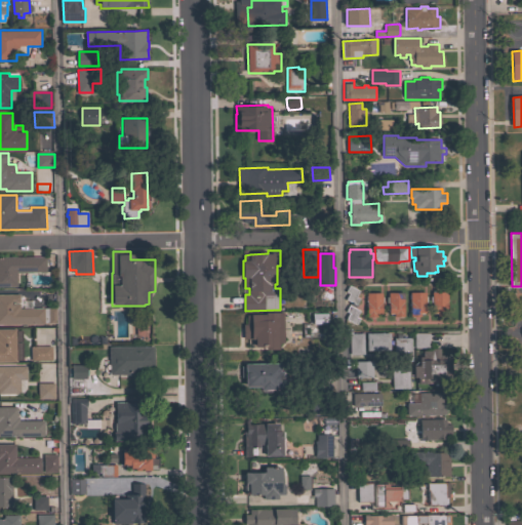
[(0,256),(47,256),(47,272),(18,272),(18,287),(0,287),(0,256)]
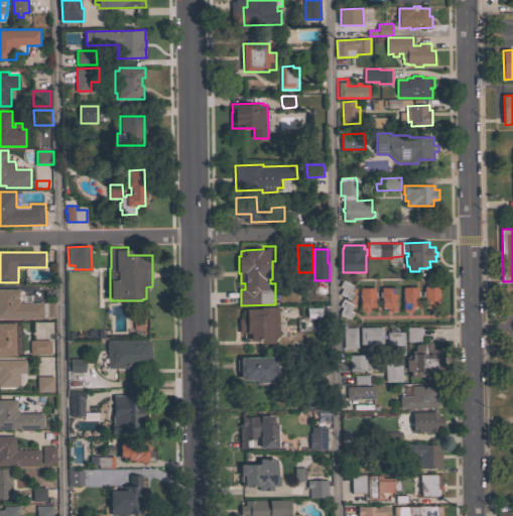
[(354,285),(351,291),(354,293),(351,298),(342,294),(345,288),(342,286),(345,280),(354,285)]
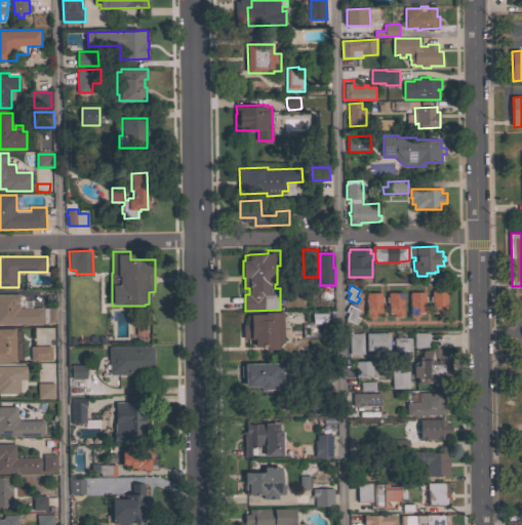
[(449,316),(439,316),(439,313),(434,313),(434,292),(449,291),(449,316)]
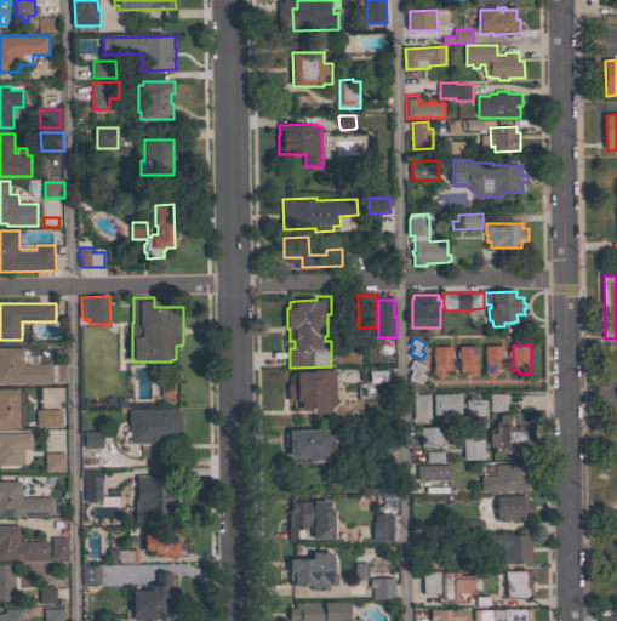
[(453,371),(447,371),(447,375),(435,375),(434,347),(452,346),(453,371)]
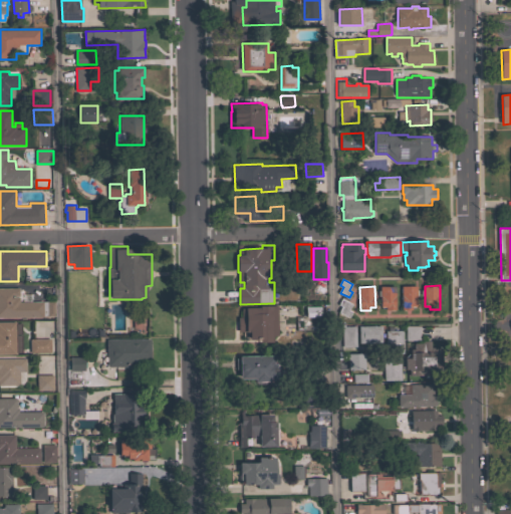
[(397,286),(397,309),(388,309),(388,307),(381,307),(381,286),(397,286)]
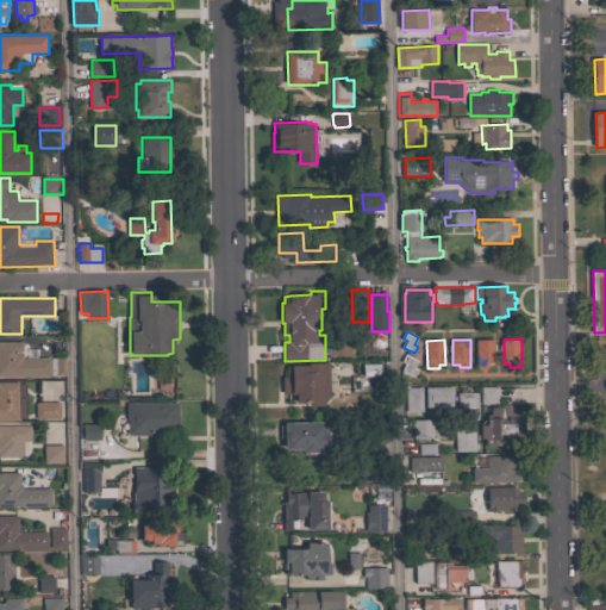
[(495,363),(489,363),(489,367),(478,367),(478,340),(495,340),(495,363)]
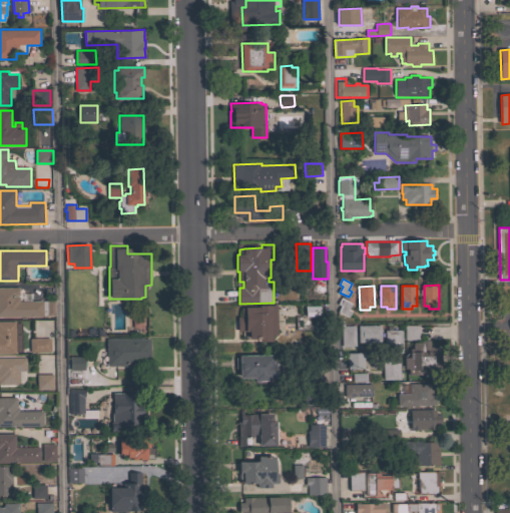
[(0,288),(20,288),(20,296),(17,296),(17,297),(20,297),(21,302),(48,302),(48,300),(56,300),(56,316),(44,316),(44,317),(0,317),(0,288)]
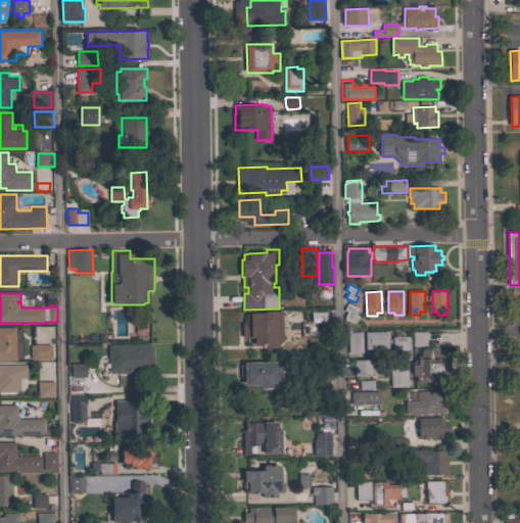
[(359,310),(356,316),(359,318),(356,323),(346,318),(349,312),(346,310),(349,303),(359,310)]
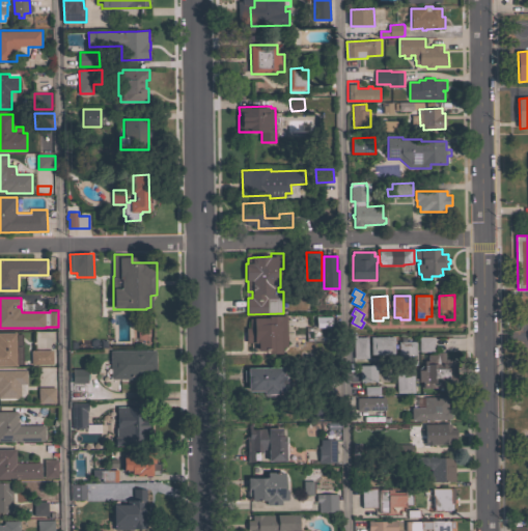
[(289,346),(283,346),(283,353),(270,354),(270,351),(258,351),(258,342),(247,342),(247,328),(251,328),(251,318),(269,317),(269,316),(288,315),(289,346)]
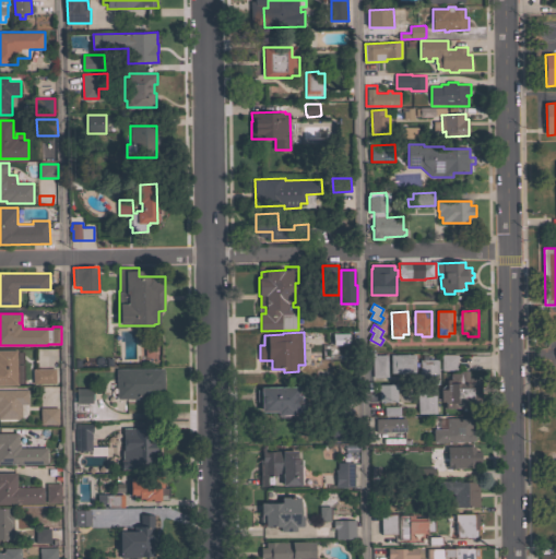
[(350,333),(350,344),(334,345),(334,334),(350,333)]
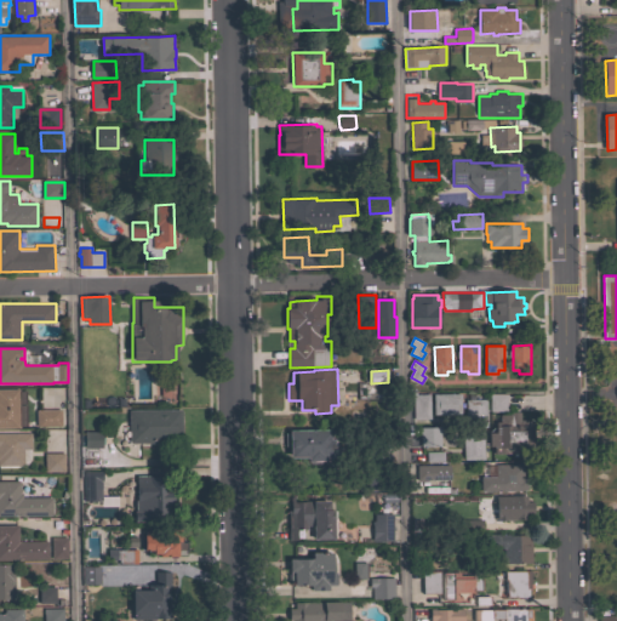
[(0,389),(21,389),(22,427),(0,427),(0,389)]
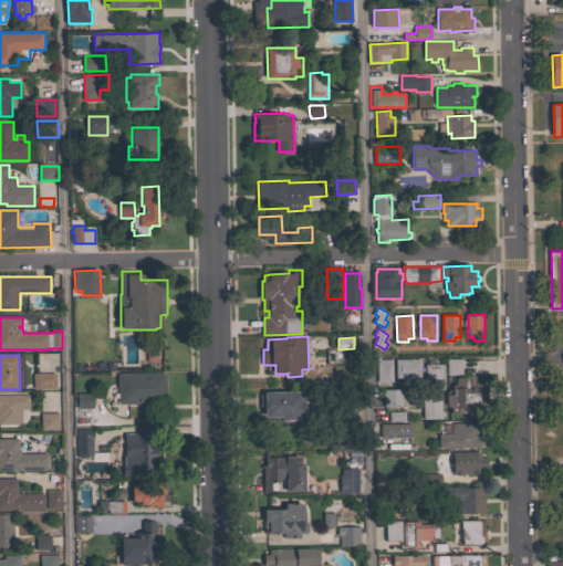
[(395,381),(379,383),(379,360),(374,360),(374,357),(382,357),(382,359),(394,359),(395,381)]
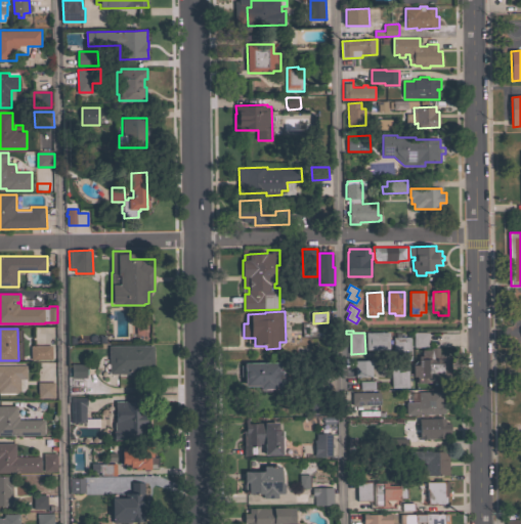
[(391,333),(391,349),(367,350),(367,333),(391,333)]
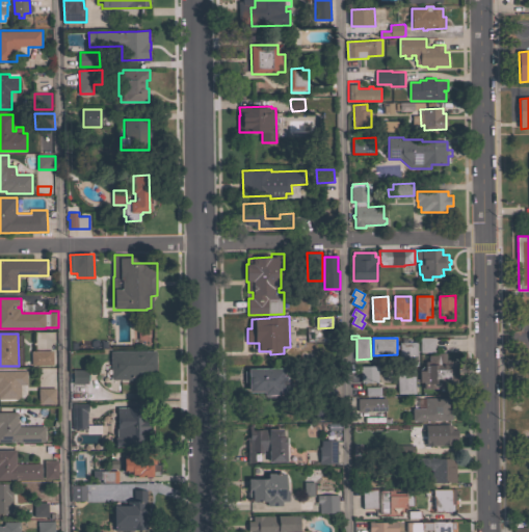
[(437,338),(437,352),(422,352),(422,338),(437,338)]
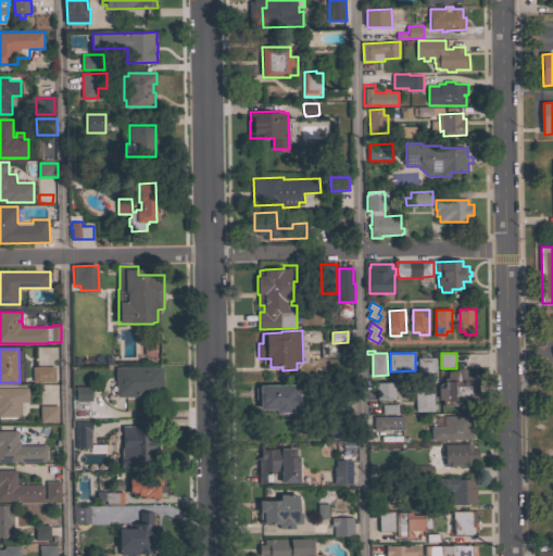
[(438,357),(438,382),(419,382),(419,373),(418,373),(418,369),(419,369),(419,357),(438,357)]
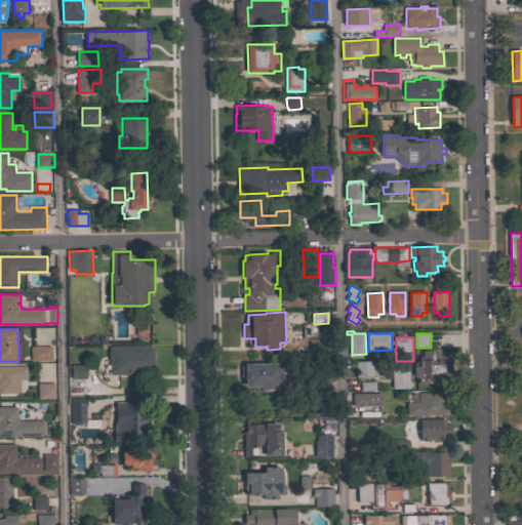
[(52,347),(53,360),(34,361),(34,347),(52,347)]
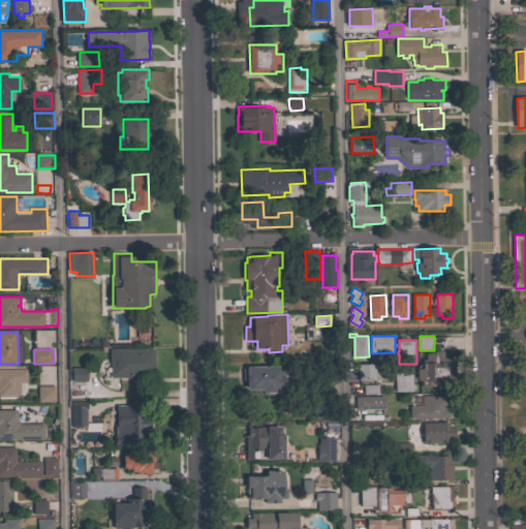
[(156,349),(156,377),(112,377),(111,349),(156,349)]
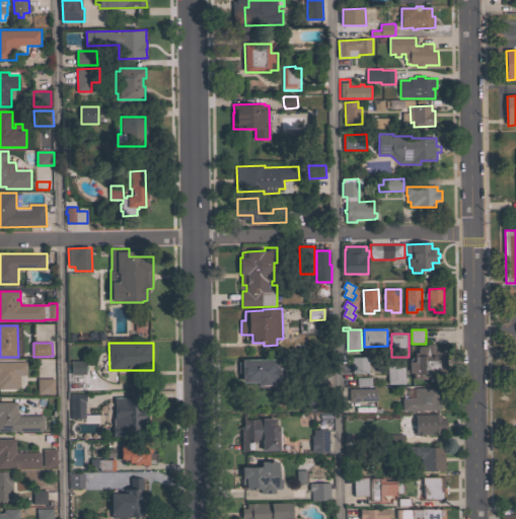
[(448,352),(449,379),(415,379),(415,373),(411,373),(411,362),(416,362),(416,353),(419,353),(419,348),(428,348),(428,345),(436,345),(436,352),(448,352)]
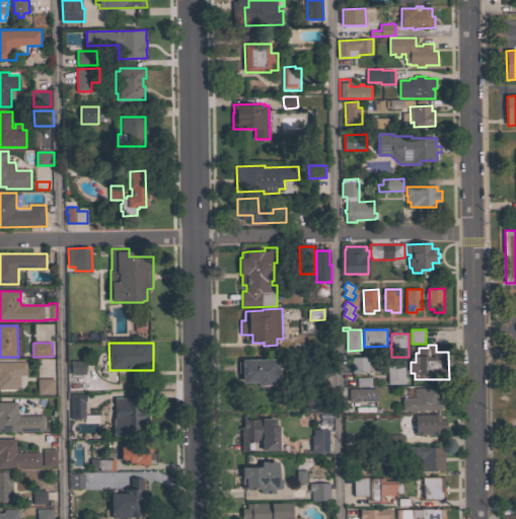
[(370,357),(370,373),(354,373),(354,362),(353,362),(353,360),(354,360),(354,357),(370,357)]
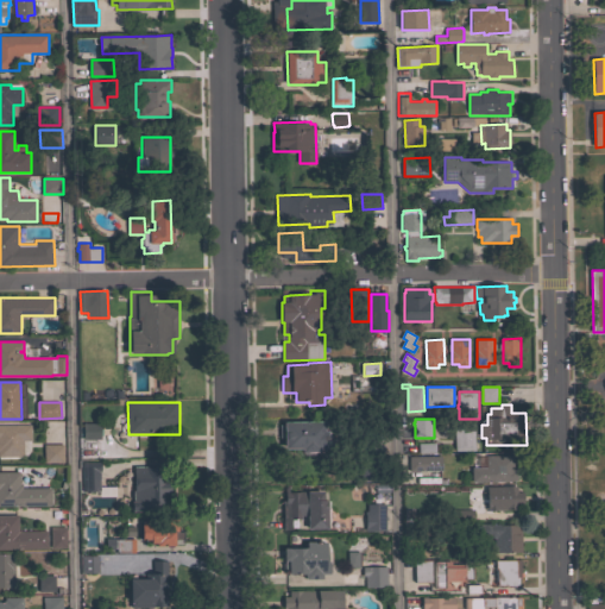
[(325,421),(325,431),(328,431),(328,432),(333,432),(334,451),(320,451),(320,453),(306,454),(306,452),(302,452),(302,449),(285,449),(285,437),(281,437),(281,425),(285,425),(285,422),(325,421)]
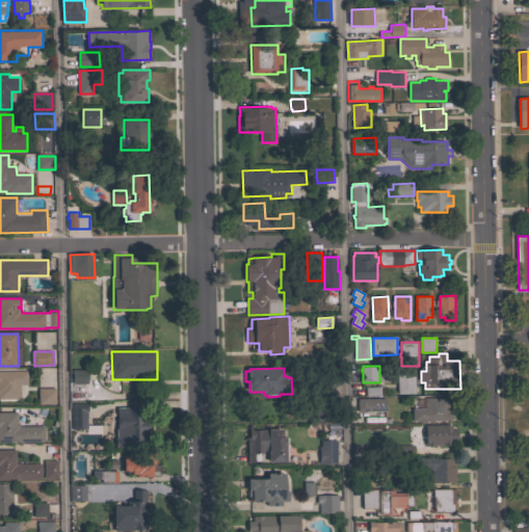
[(88,370),(88,383),(74,383),(74,370),(88,370)]
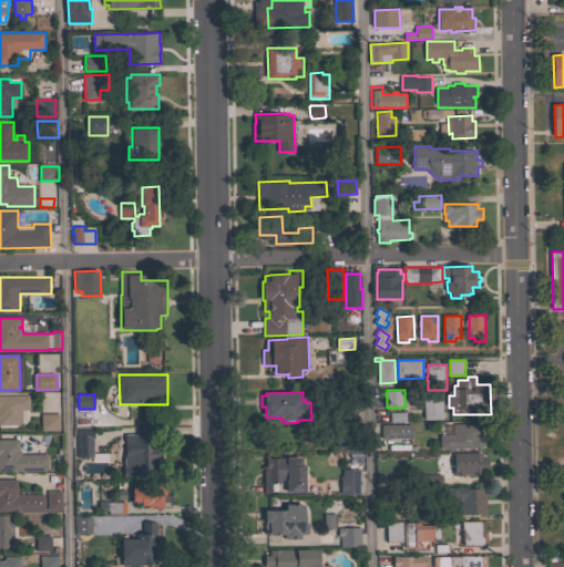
[(443,394),(444,420),(426,420),(426,394),(443,394)]
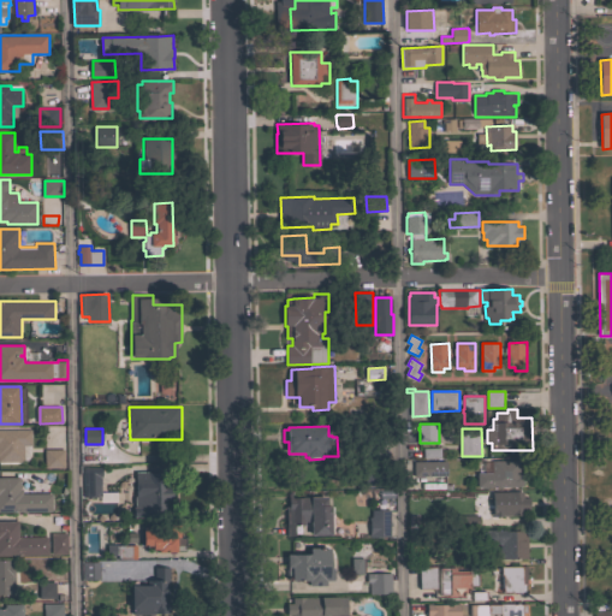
[(0,430),(33,430),(33,445),(24,445),(25,461),(0,461),(0,430)]
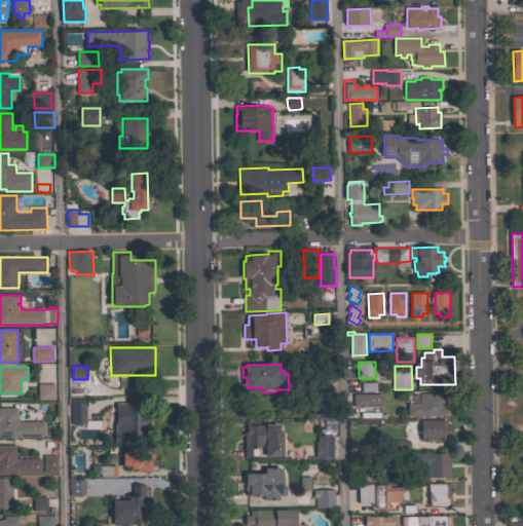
[(57,384),(57,400),(40,400),(39,384),(57,384)]
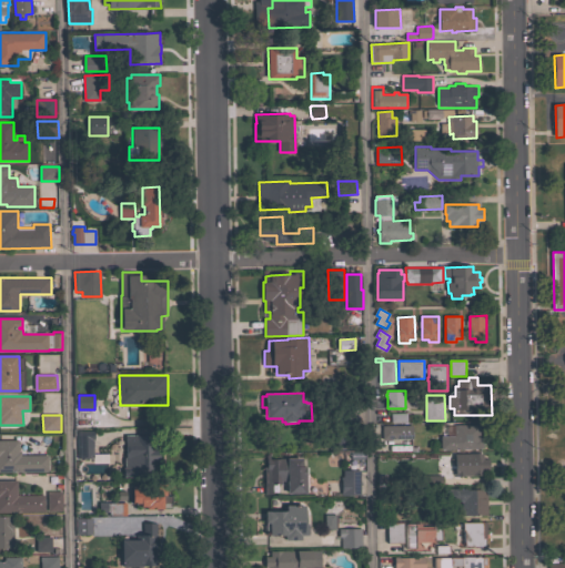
[(405,415),(390,415),(390,424),(405,424),(405,415)]
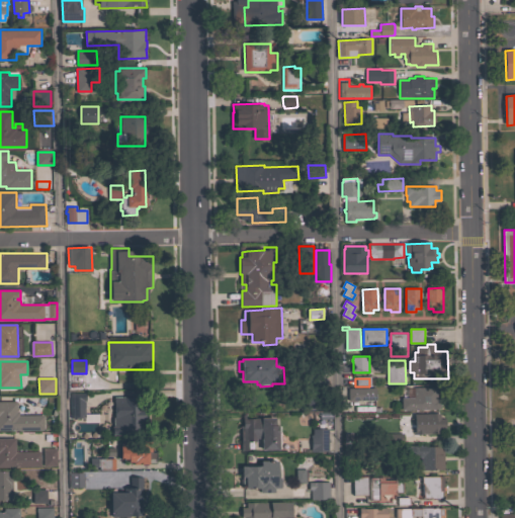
[(377,387),(377,400),(350,401),(349,389),(377,387)]
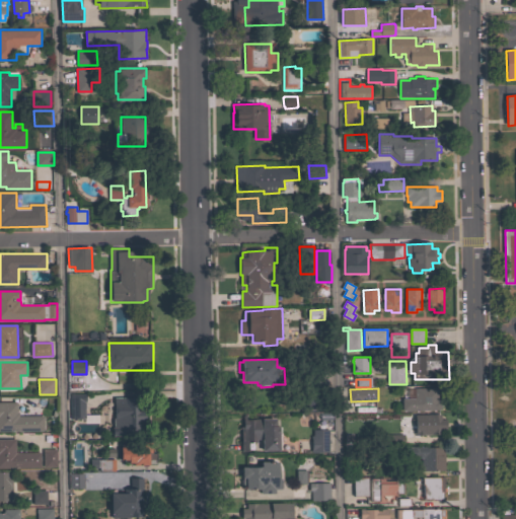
[(438,388),(439,402),(440,402),(440,410),(403,411),(403,398),(410,398),(410,388),(438,388)]
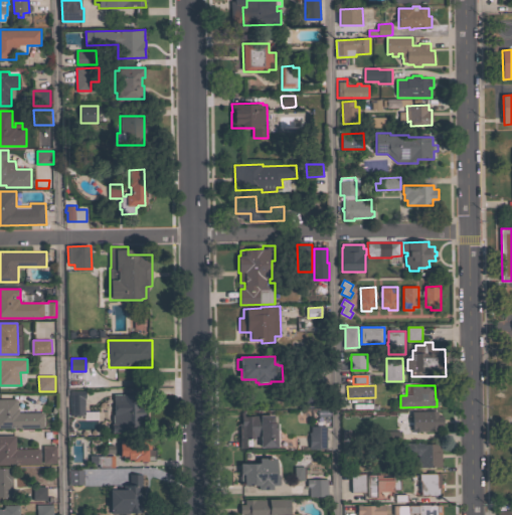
[(86,390),(87,405),(86,405),(86,414),(71,415),(70,391),(86,390)]
